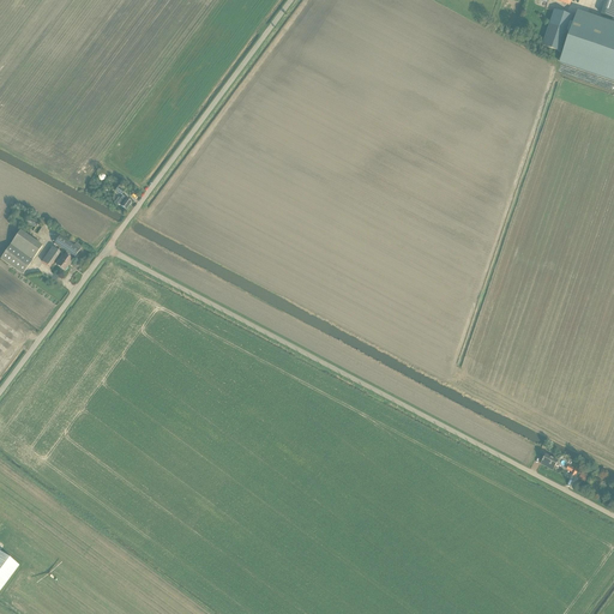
[(613,14),(613,0),(606,0),(601,14),(613,18),(613,14)]
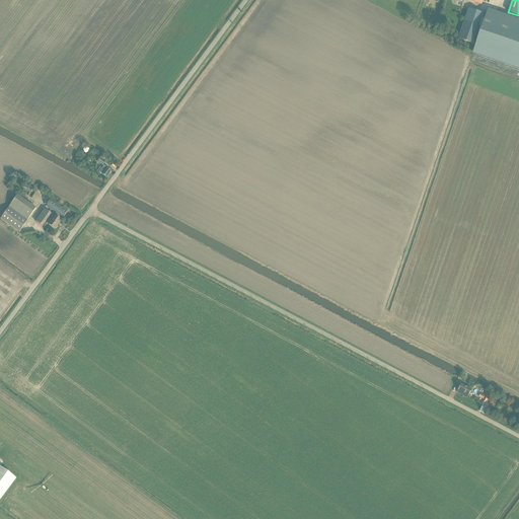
[(468,9),(458,40),(475,46),(486,15),(468,9)]
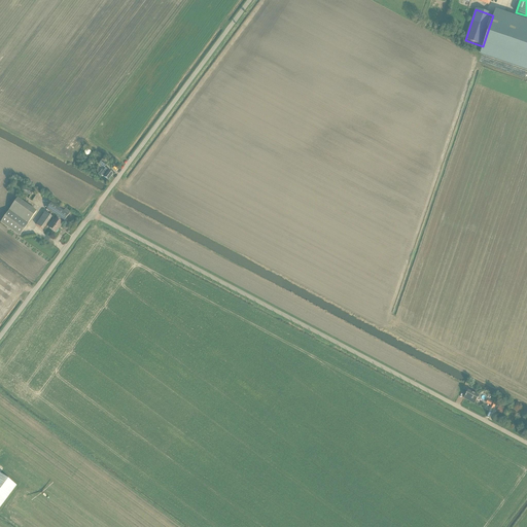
[(526,26),(494,14),(481,54),(526,69),(526,26)]
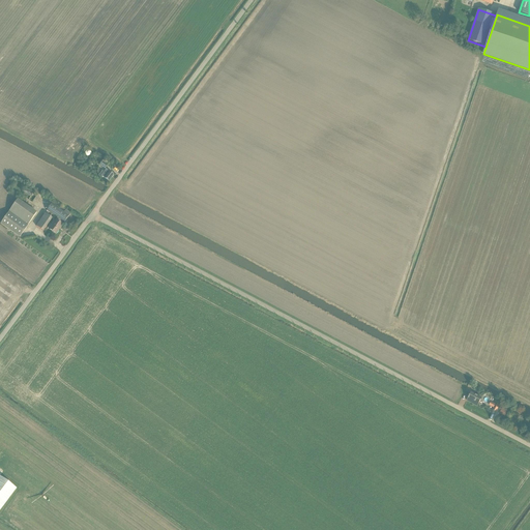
[(100,172),(99,174),(110,181),(114,175),(106,169),(102,174),(100,172)]
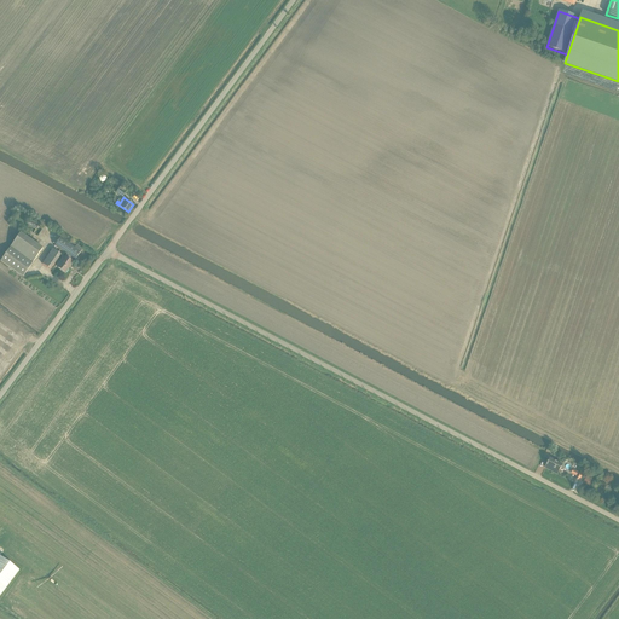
[(23,277),(44,248),(21,232),(0,261),(23,277)]
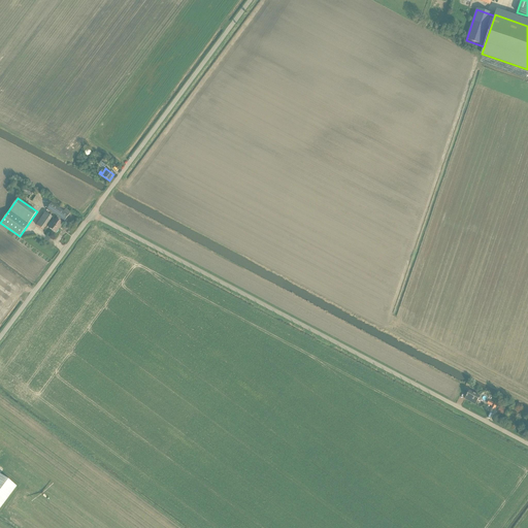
[(71,212),(66,208),(64,211),(52,203),(46,210),(58,218),(57,219),(56,219),(50,228),(57,233),(63,224),(59,221),(61,220),(65,222),(71,212)]
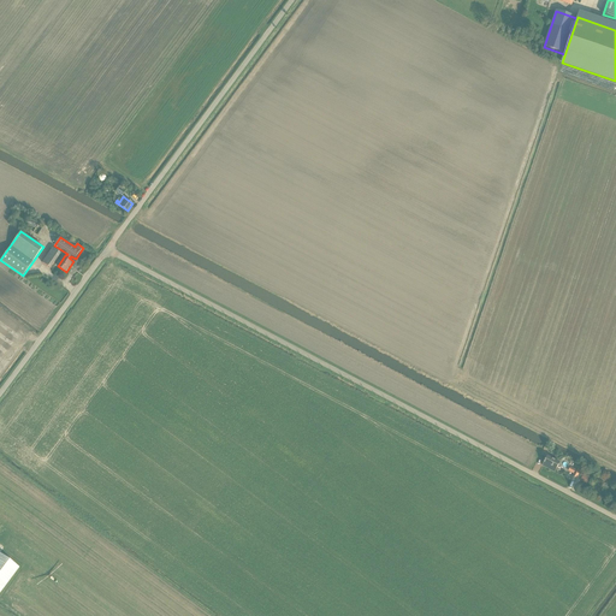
[(51,268),(61,254),(53,248),(42,262),(51,268)]
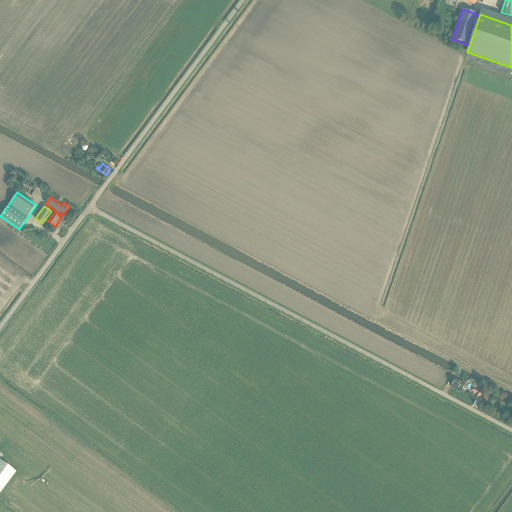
[(466,385),(456,380),(455,381),(453,380),(451,384),(453,385),(452,387),(461,392),(466,385)]
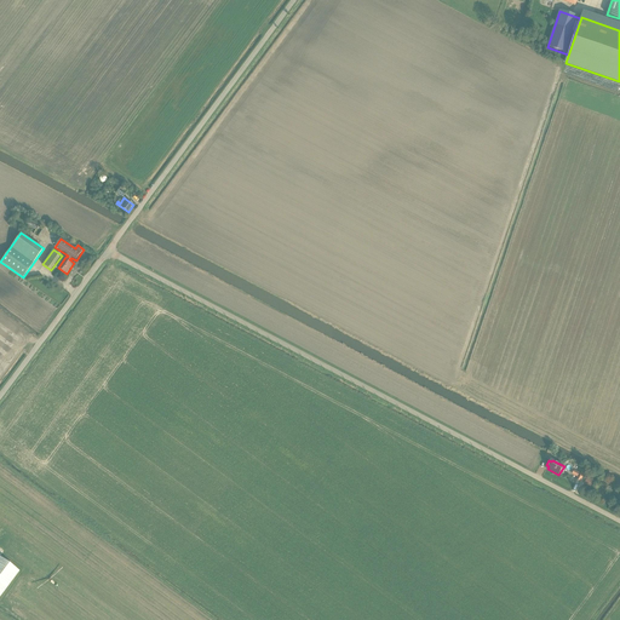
[(580,481),(584,475),(574,470),(573,472),(573,474),(578,477),(577,480),(580,481)]
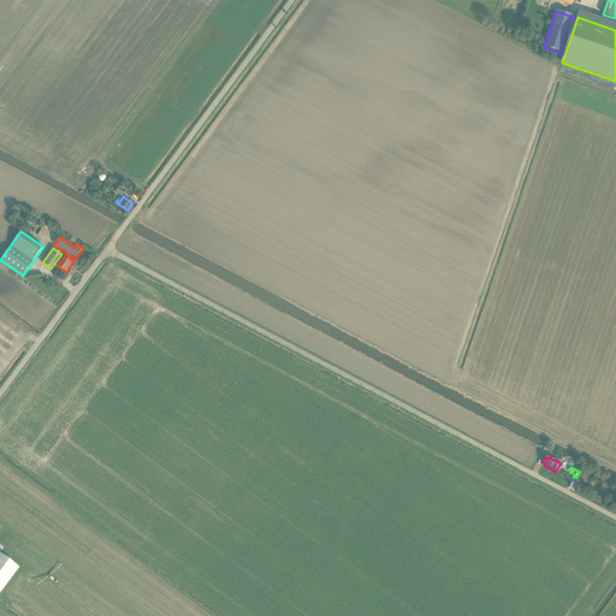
[(0,593),(19,568),(0,554),(0,552),(0,593)]
